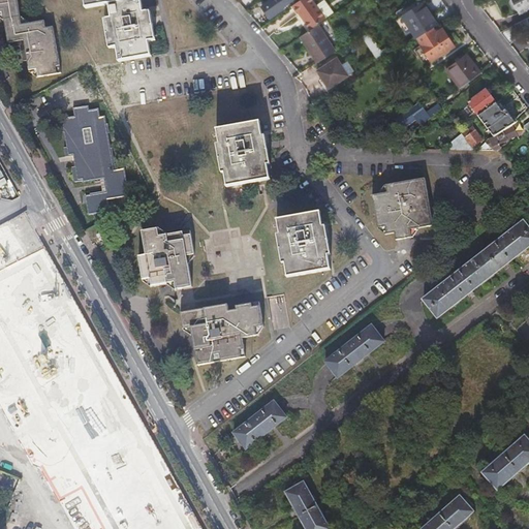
[(37,69),(38,76),(61,73),(53,26),(45,27),(44,20),(22,24),(17,0),(0,0),(0,11),(3,11),(8,42),(9,42),(10,47),(21,44),(23,60),(28,59),(30,70),(37,69)]
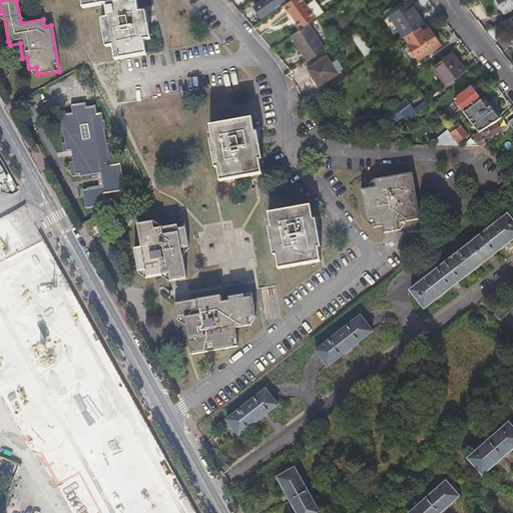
[(113,46),(115,60),(145,54),(144,41),(148,40),(146,26),(143,26),(142,13),(134,14),(133,9),(137,8),(136,0),(115,3),(114,0),(81,0),(83,9),(106,5),(108,19),(105,19),(109,47),(113,46)]
